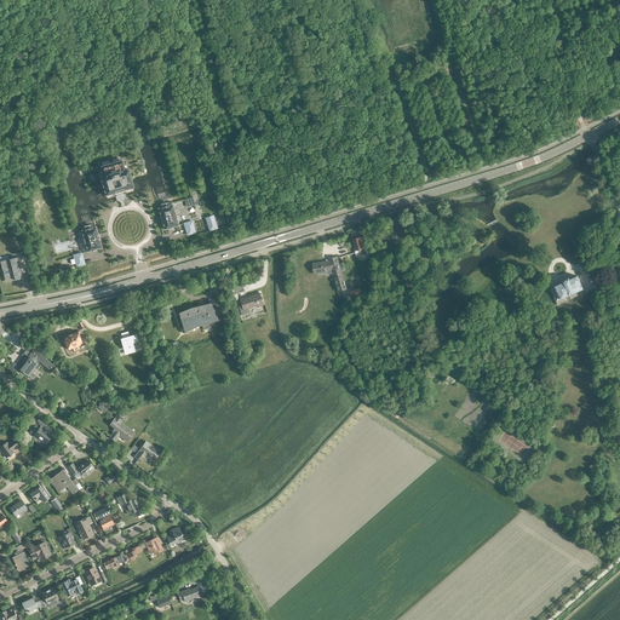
[(103,187),(105,195),(114,193),(114,194),(115,194),(125,190),(133,188),(131,179),(128,168),(125,170),(121,161),(101,167),(103,176),(101,177),(103,187)]
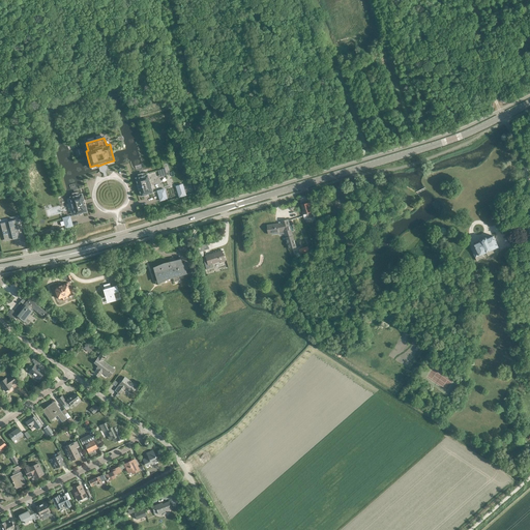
[(138,174),(138,178),(136,178),(137,184),(139,190),(141,197),(145,195),(148,195),(152,193),(151,187),(152,187),(150,180),(149,180),(147,175),(145,176),(144,173),(138,174)]
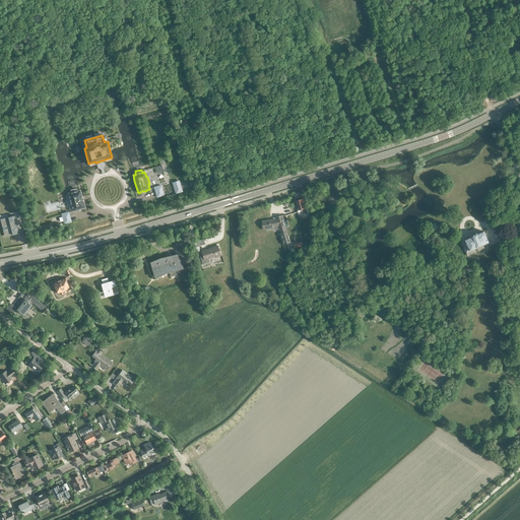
[(180,182),(173,184),(176,194),(183,192),(180,182)]
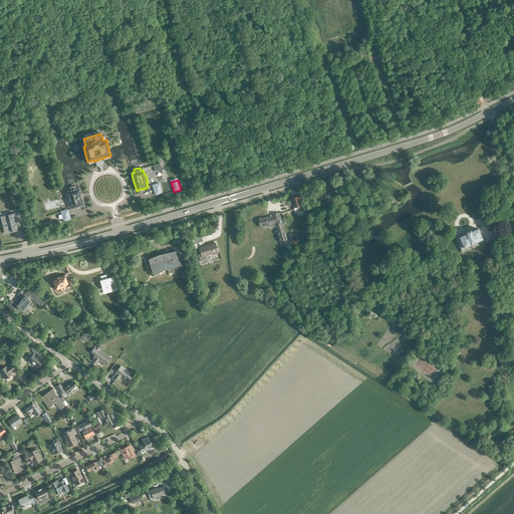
[(160,184),(153,186),(156,195),(162,193),(160,184)]
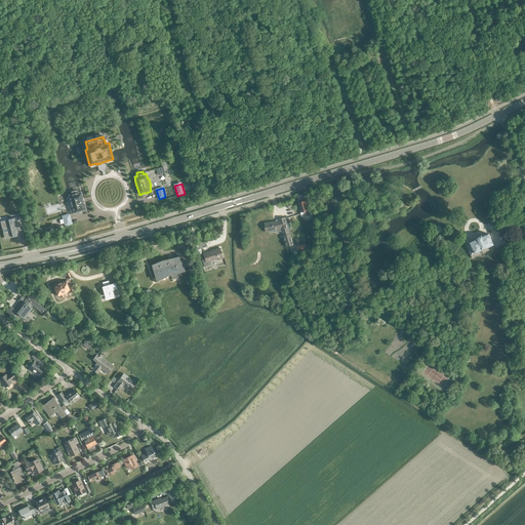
[(72,195),(69,196),(71,201),(70,201),(72,208),(73,208),(74,213),(79,212),(81,211),(86,210),(84,204),(85,204),(83,198),(82,198),(81,192),(78,193),(77,190),(71,192),(72,195)]
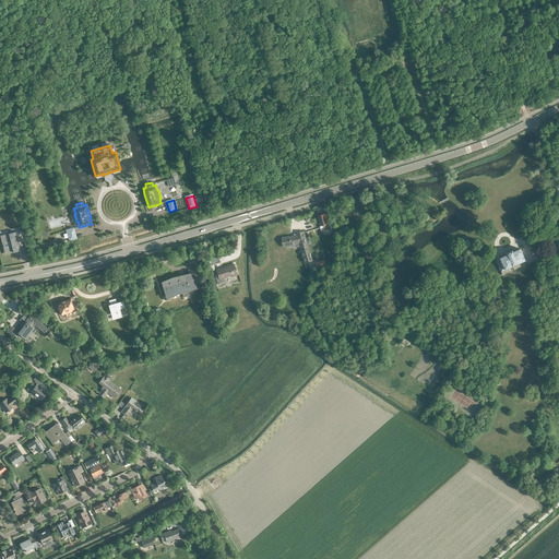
[(325,224),(328,224),(325,214),(319,216),(320,223),(319,223),(321,232),(324,230),(323,225),(325,224)]
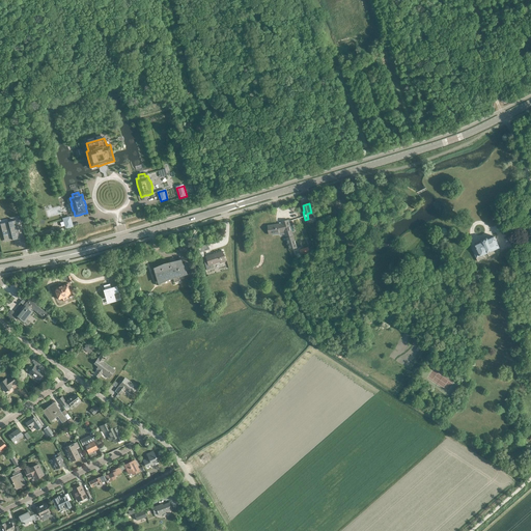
[(73,227),(70,217),(63,219),(65,228),(73,227)]
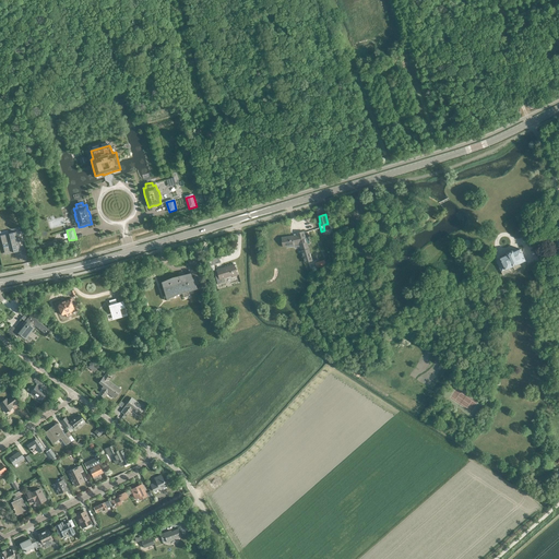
[(308,249),(304,230),(296,233),(297,236),(293,236),(281,237),(283,247),(294,245),(294,244),(299,242),(301,251),(305,263),(313,260),(309,249),(308,249)]
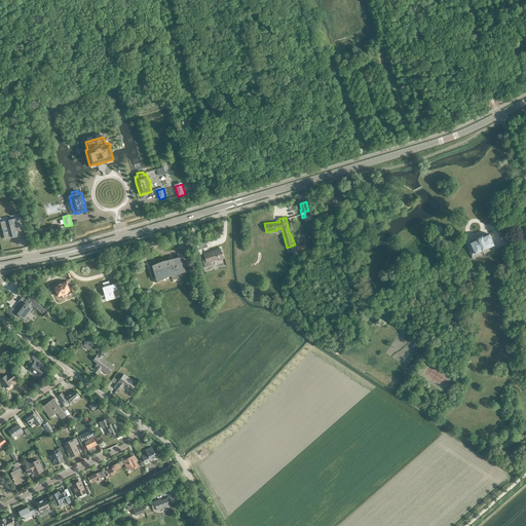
[(12,237),(20,236),(15,218),(8,220),(8,222),(2,223),(3,229),(8,228),(9,232),(7,232),(8,238),(12,237)]
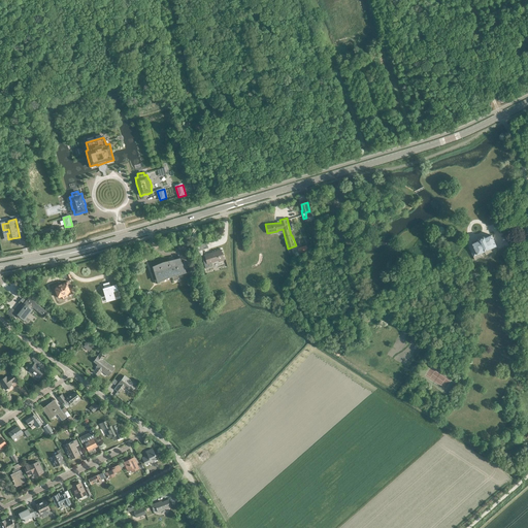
[(492,235),(485,238),(485,236),(479,239),(479,240),(472,243),(468,245),(473,256),(474,260),(482,257),(481,254),(485,252),(486,255),(492,252),(491,249),(497,246),(492,235)]
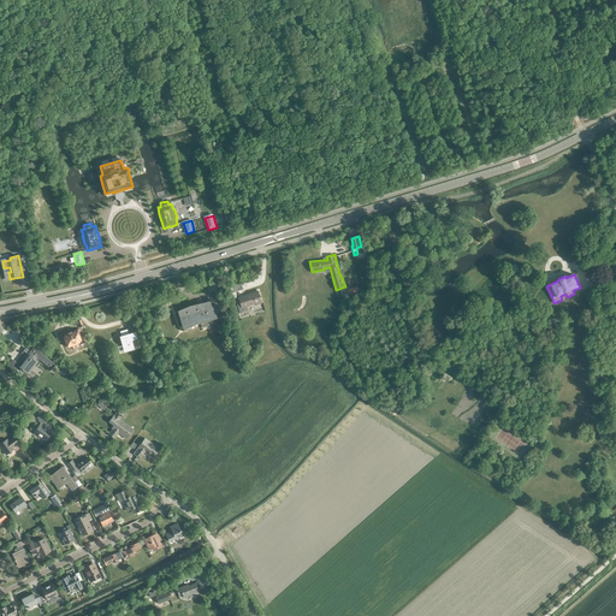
[(238,298),(240,302),(237,303),(240,314),(247,312),(246,307),(256,303),(256,306),(261,303),(258,291),(238,298)]
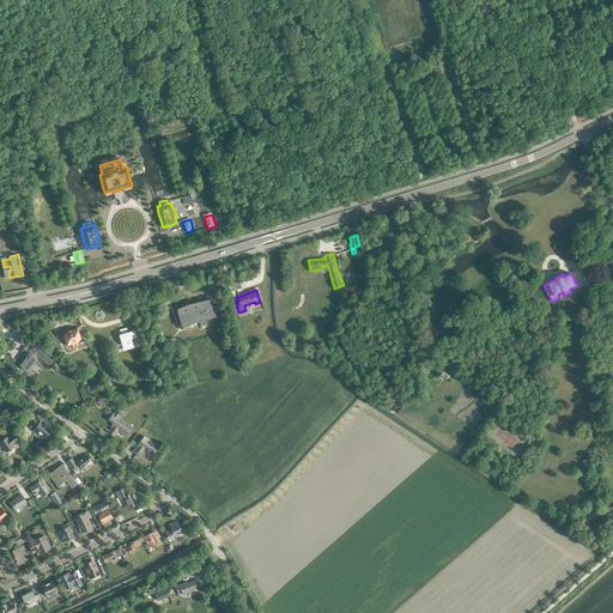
[(213,313),(219,310),(218,305),(211,309),(207,302),(189,305),(180,310),(183,326),(194,321),(199,319),(213,315),(213,313)]
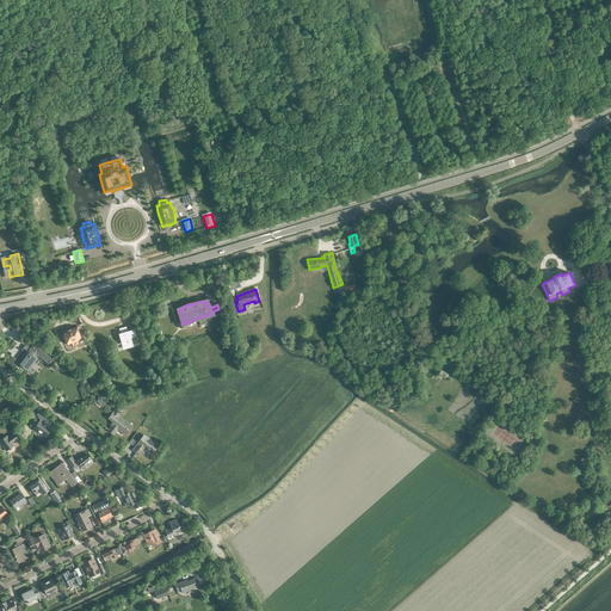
[(78,329),(80,328),(79,325),(62,332),(68,344),(72,343),(73,345),(79,343),(78,340),(81,339),(78,329)]
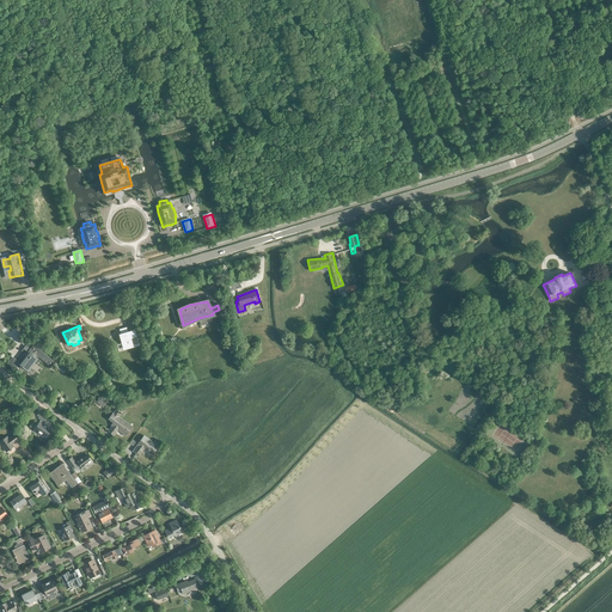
[(138,344),(134,330),(128,331),(127,326),(120,329),(122,338),(127,337),(128,340),(127,340),(128,347),(138,344)]
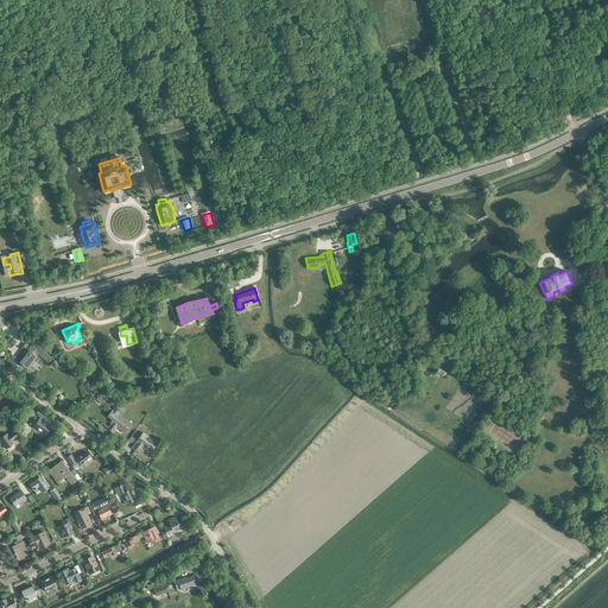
[(49,362),(52,358),(40,348),(42,347),(33,341),(25,353),(23,352),(17,360),(26,368),(38,354),(49,362)]
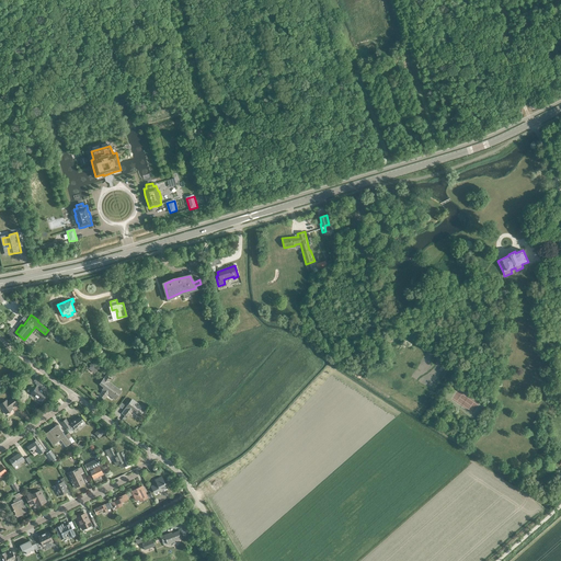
[(94,374),(99,369),(92,364),(89,368),(94,374)]
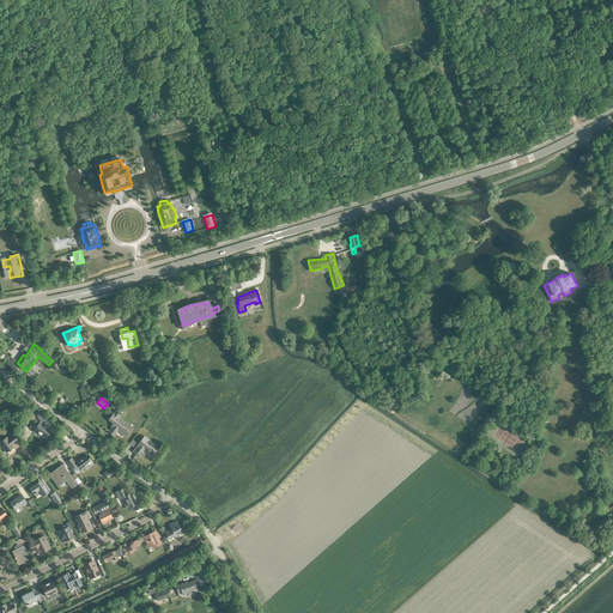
[(126,436),(132,428),(119,418),(123,412),(117,407),(109,419),(114,423),(111,426),(113,426),(108,432),(114,436),(119,431),(126,436)]
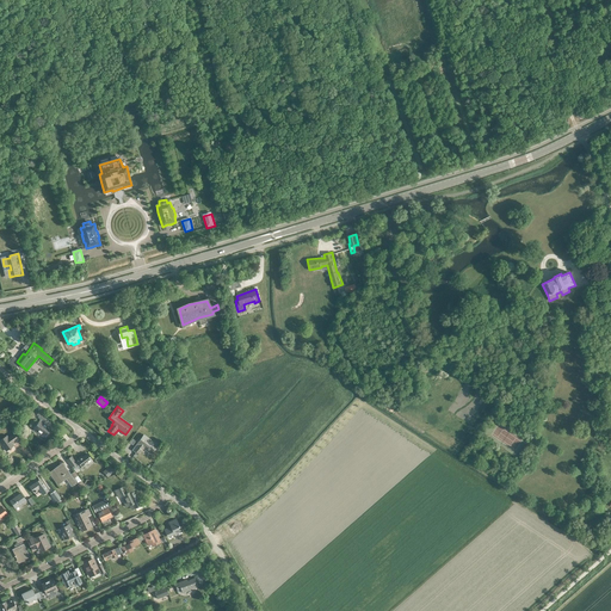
[(32,427),(35,429),(34,430),(41,434),(41,433),(45,437),(50,430),(45,426),(47,426),(41,421),(44,418),(38,413),(36,417),(41,420),(39,421),(37,421),(32,427)]
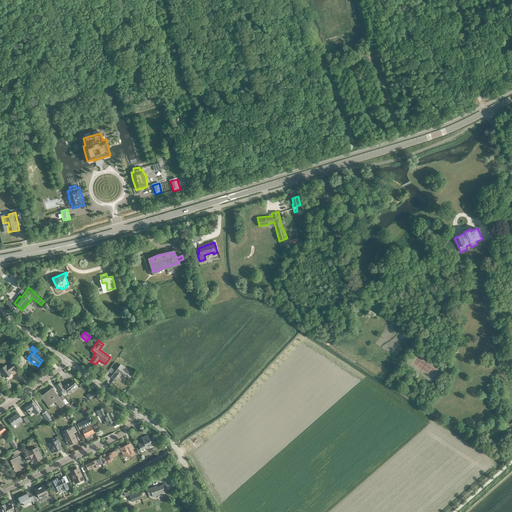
[(10,372),(15,369),(11,363),(6,367),(5,365),(0,368),(0,371),(5,378),(11,373),(10,372)]
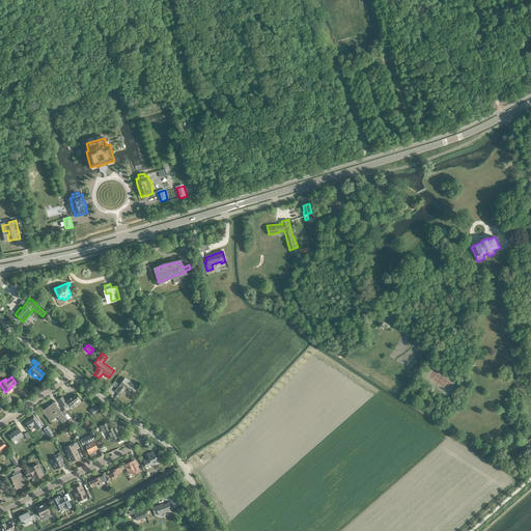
[(131,394),(137,387),(124,378),(118,385),(122,388),(121,389),(122,390),(123,389),(131,394)]
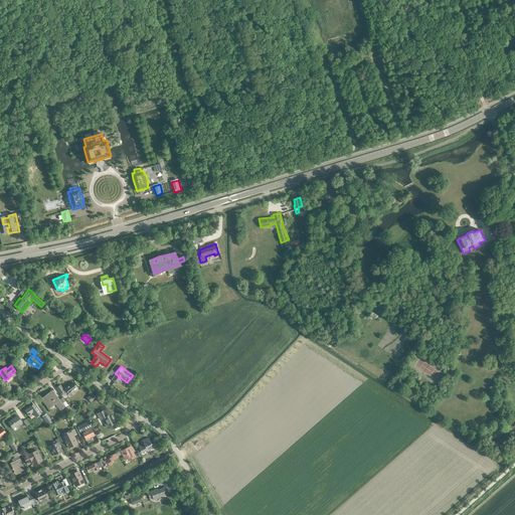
[(59,385),(56,387),(61,395),(65,392),(66,394),(72,390),(73,391),(77,388),(73,382),(69,385),(68,384),(62,389),(59,385)]
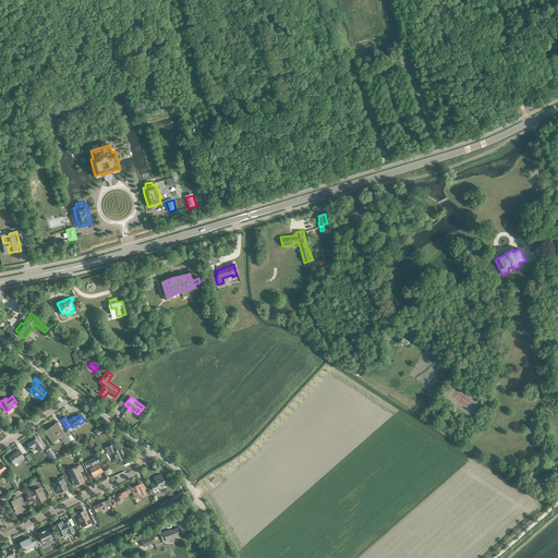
[(57,423),(45,432),(52,443),(60,437),(65,444),(70,441),(57,423)]
